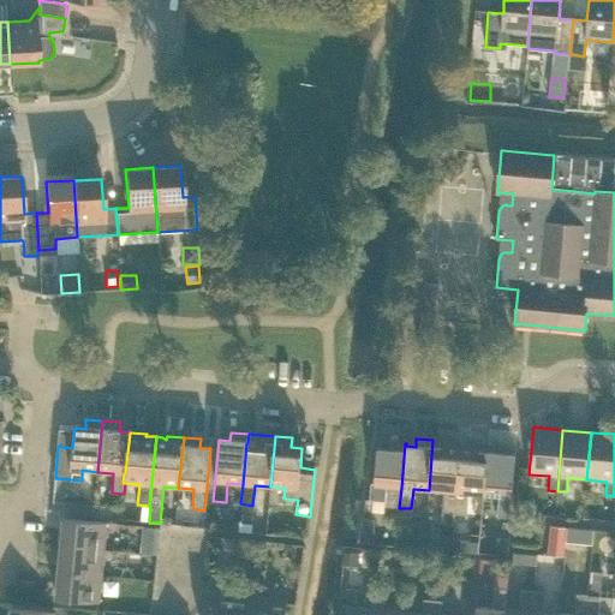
[(454,513),(460,452),(449,451),(449,443),(451,441),(433,440),(429,490),(443,491),(442,512),(454,513)]
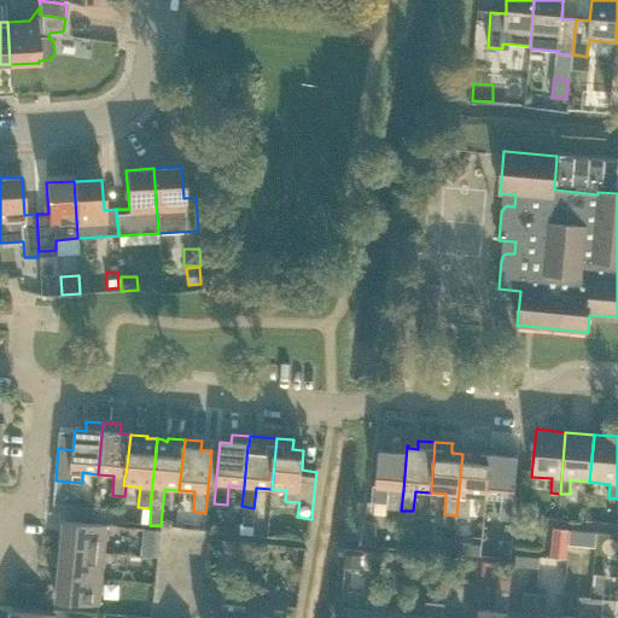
[(403,490),(407,445),(390,444),(389,453),(379,453),(375,485),(372,485),(371,502),(386,503),(389,489),(403,490)]
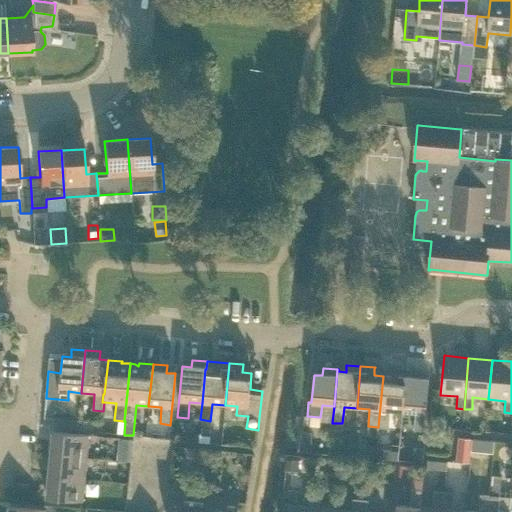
[(392,369),(392,372),(391,376),(383,376),(378,427),(388,428),(390,411),(402,412),(406,370),(392,369)]
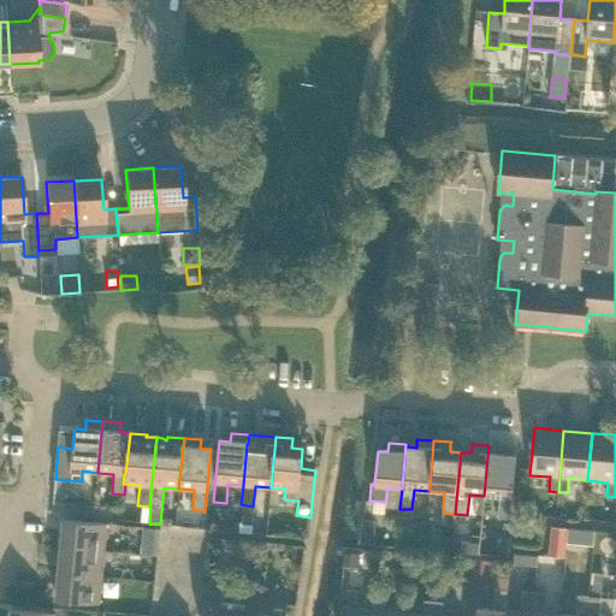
[(484,496),(499,497),(497,517),(510,519),(515,457),(504,456),(505,446),(489,445),(484,496)]
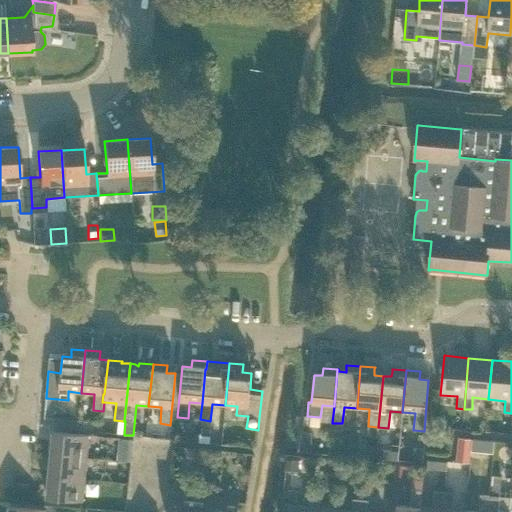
[(45,407),(44,418),(54,419),(55,408),(45,407)]
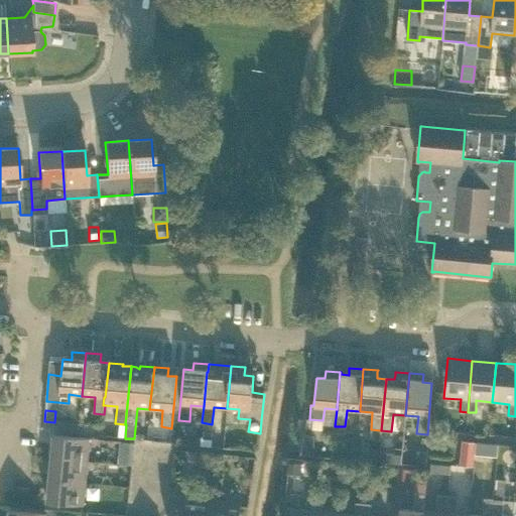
[(211,446),(214,424),(204,424),(203,436),(201,436),(200,445),(211,446)]
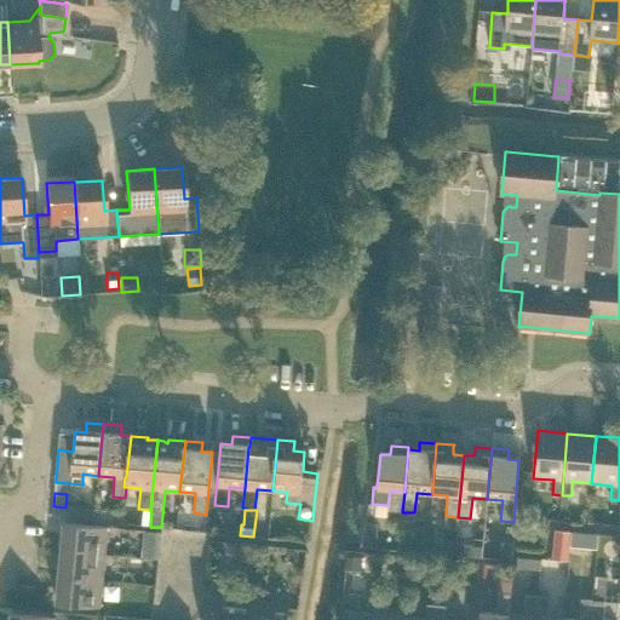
[(415,514),(406,514),(405,524),(414,524),(415,514)]
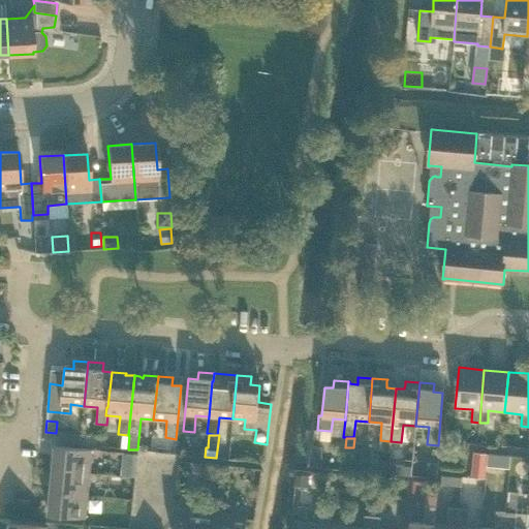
[(52,469),(89,473),(91,449),(54,446),(52,469)]
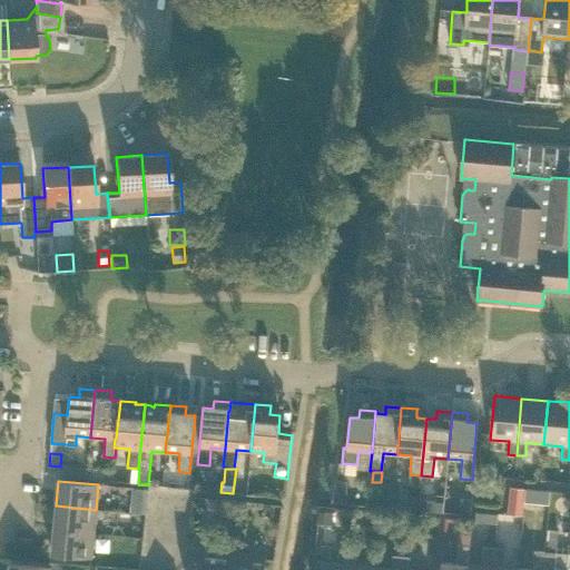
[(526,490),(510,488),(507,514),(522,516),(524,498),(526,490)]
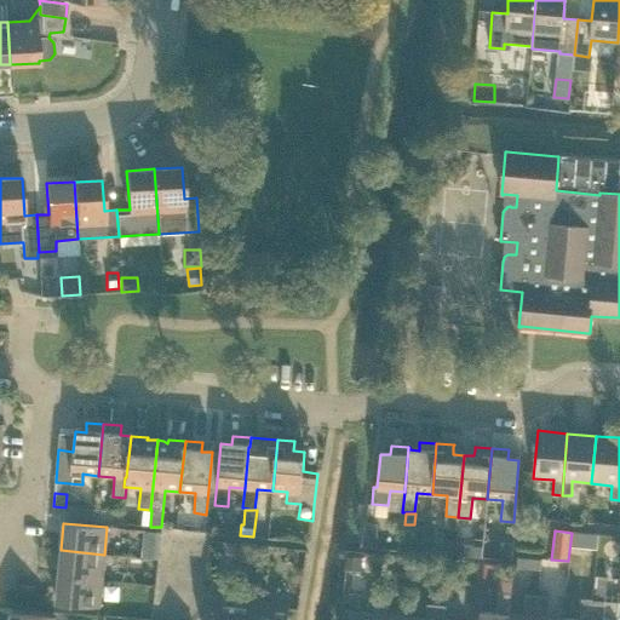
[(474,544),(455,543),(455,557),(472,558),(474,544)]
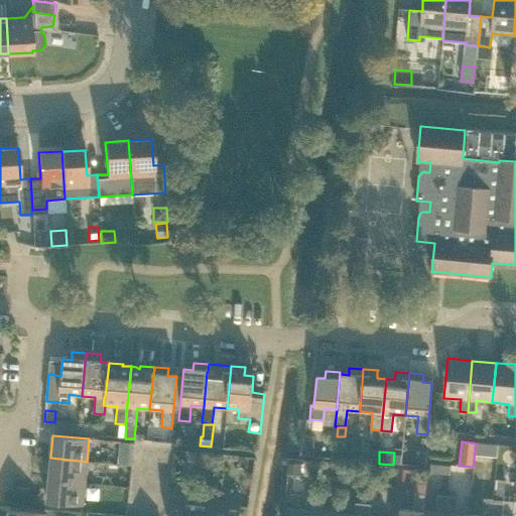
[(132,466),(133,455),(118,454),(117,465),(132,466)]
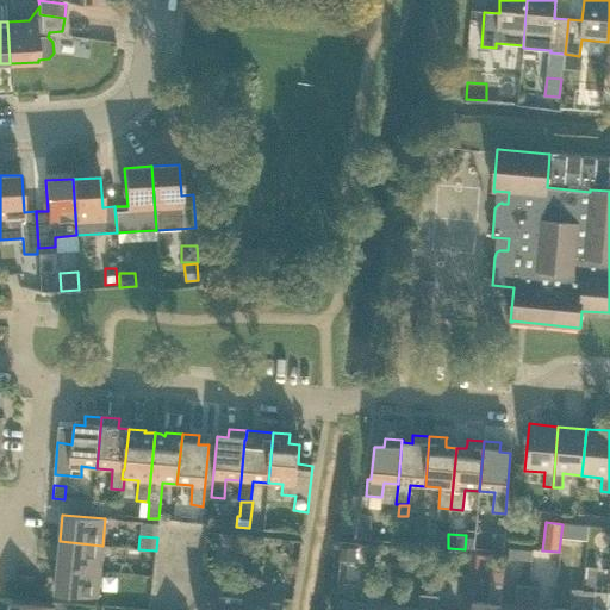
[(60,541),(57,567),(100,571),(103,546),(60,541)]
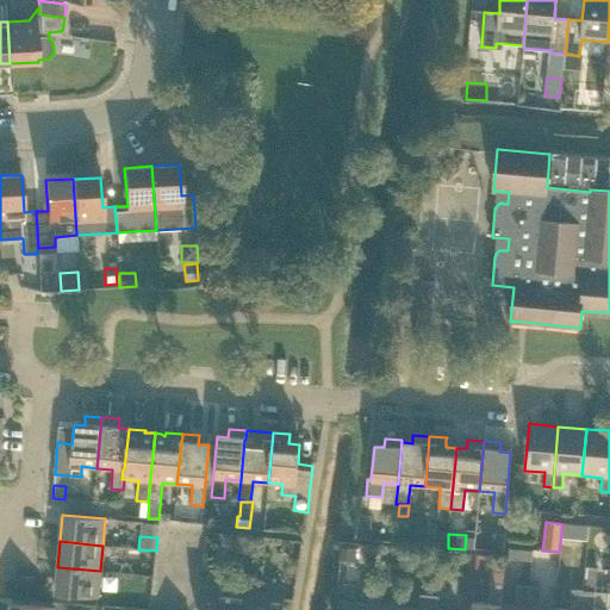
[(355,562),(356,548),(341,547),(338,560),(355,562)]
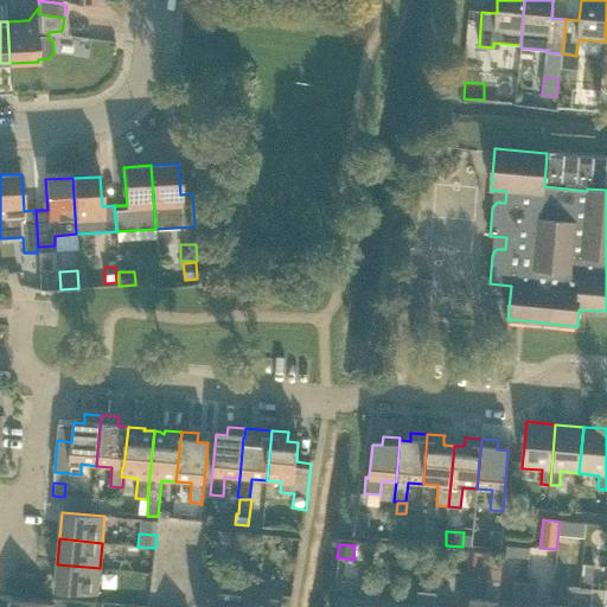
[(505,547),(505,556),(528,558),(529,549),(505,547)]
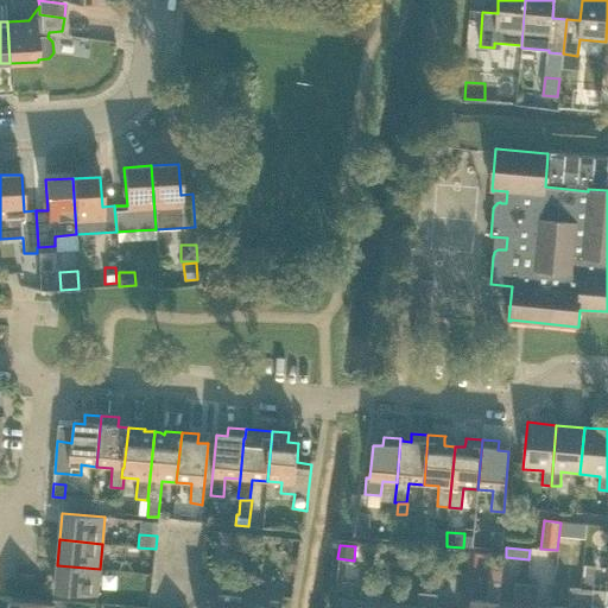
[(400,581),(403,563),(387,562),(385,578),(400,581)]
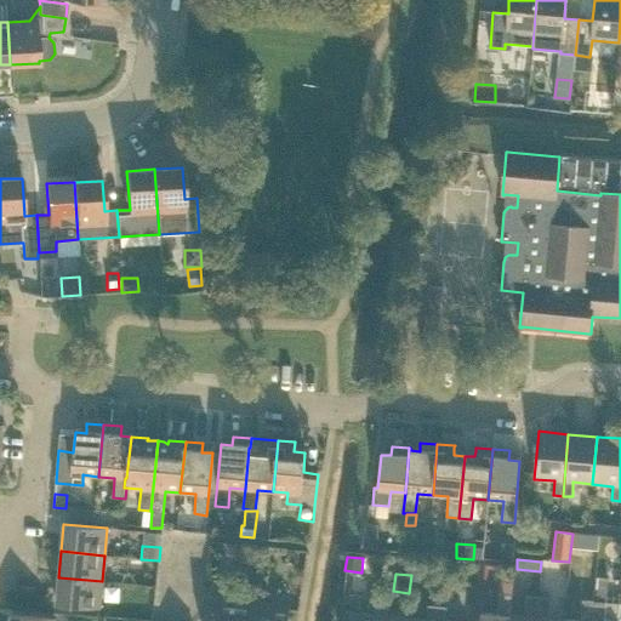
[(56,604),(100,609),(102,581),(58,577),(56,604)]
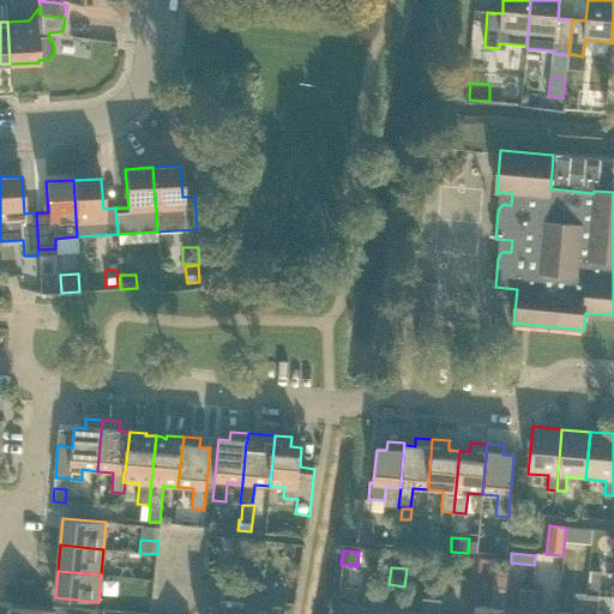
[(590,571),(589,594),(597,595),(600,572),(590,571)]
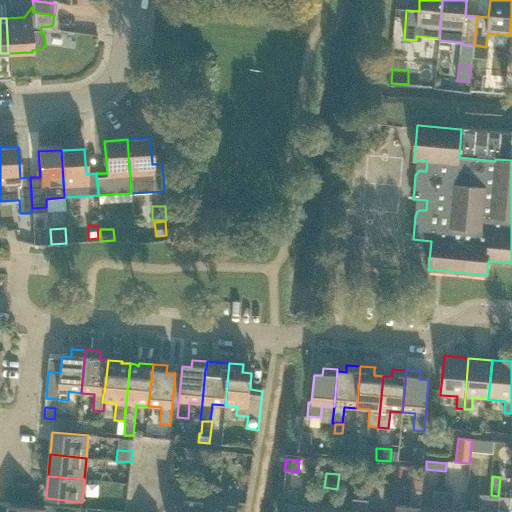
[(421,478),(412,477),(411,489),(420,490),(421,478)]
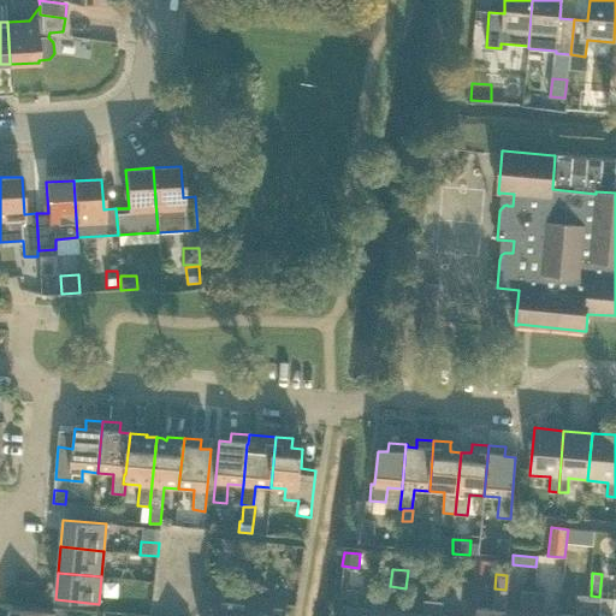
[(505,610),(507,591),(495,590),(492,609),(477,608),(475,615),(504,615),(505,610)]
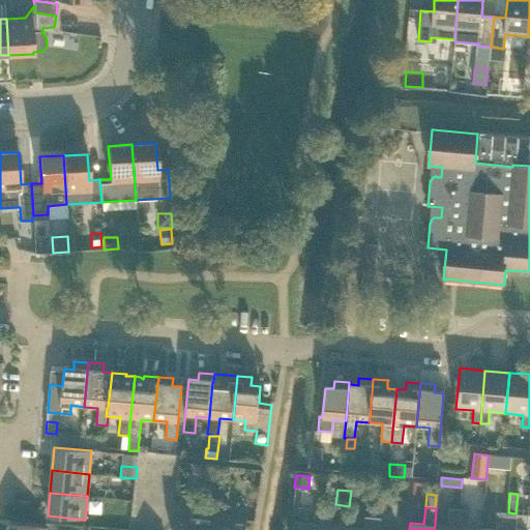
[(457,529),(460,509),(449,508),(447,526),(435,525),(434,529),(457,529)]
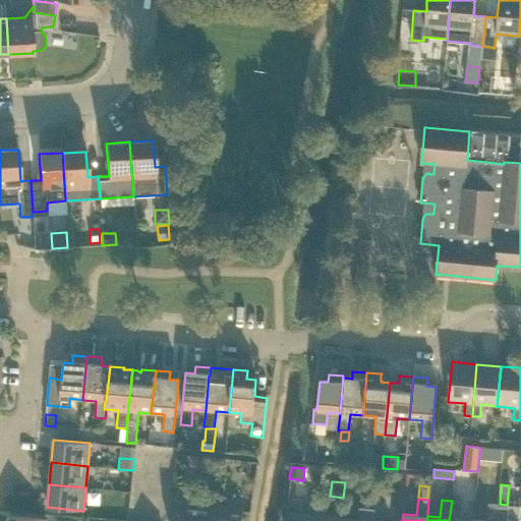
[(173,520),(195,520),(198,504),(175,501),(173,520)]
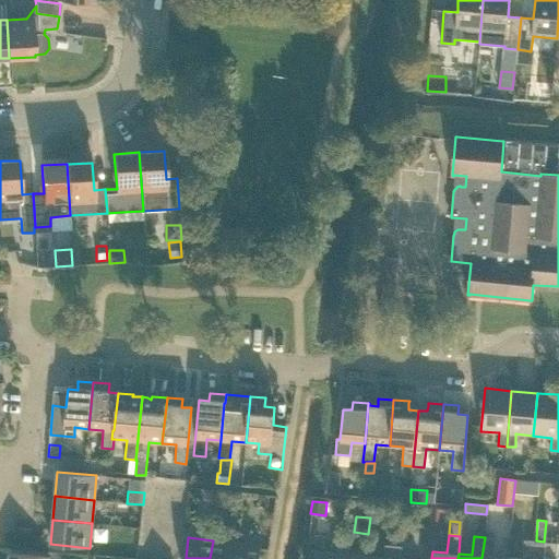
[(507,558),(508,558),(494,557),(496,538),(485,537),(482,558),(507,558)]
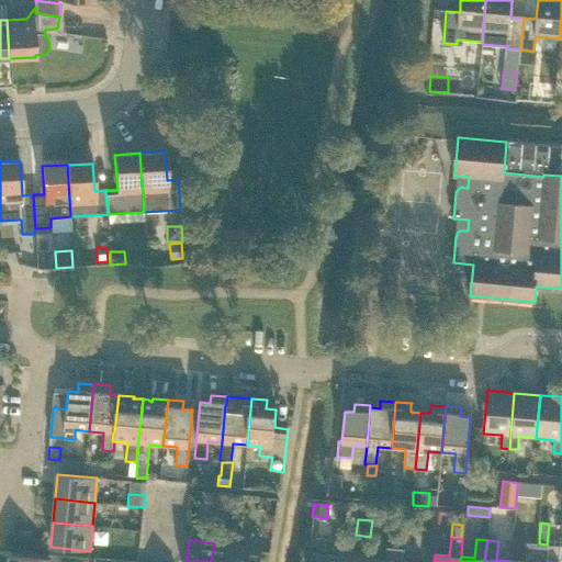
[(314,561),(340,561),(343,543),(334,542),(334,555),(315,553),(314,561)]
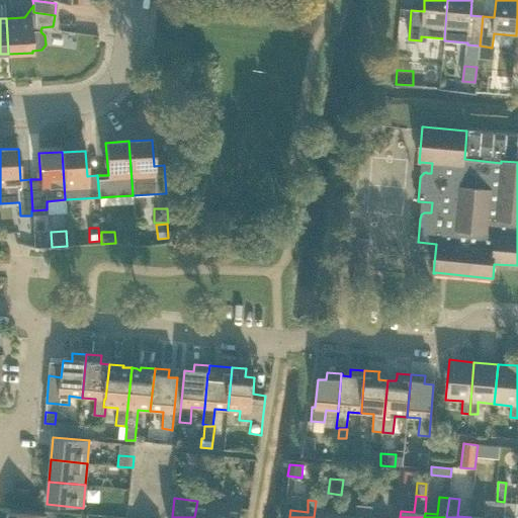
[(194,517),(217,517),(219,503),(197,501),(194,517)]
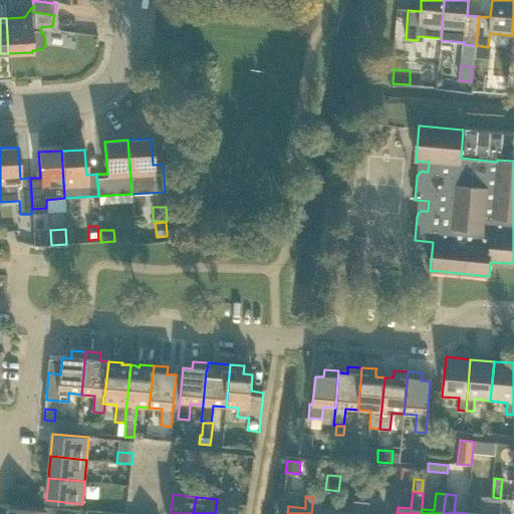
[(320,509),(321,498),(313,497),(311,513),(335,513),(336,511),(320,509)]
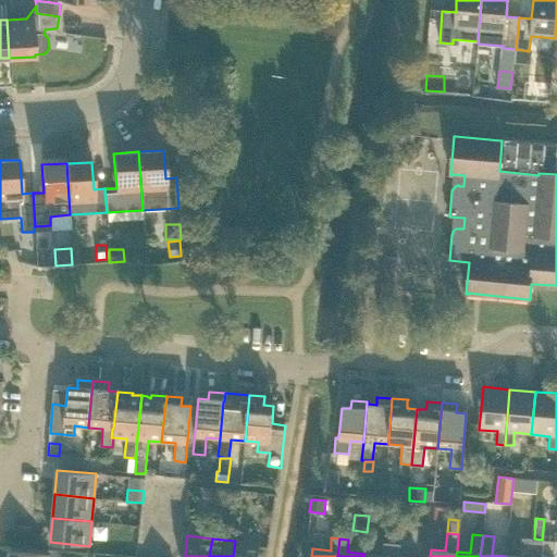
[(530,556),(532,540),(521,539),(519,556),(518,556),(506,556),(505,556),(530,556)]
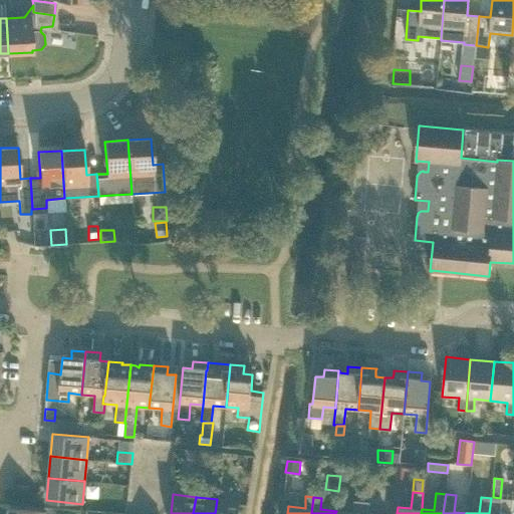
[(499,513),(501,499),(491,498),(489,513),(499,513)]
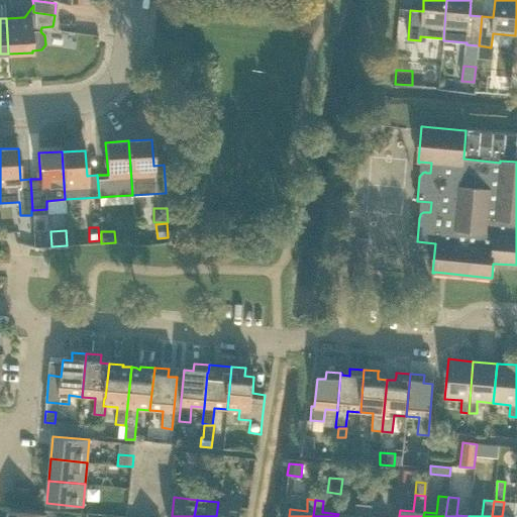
[(239,516),(241,504),(218,502),(216,516),(239,516)]
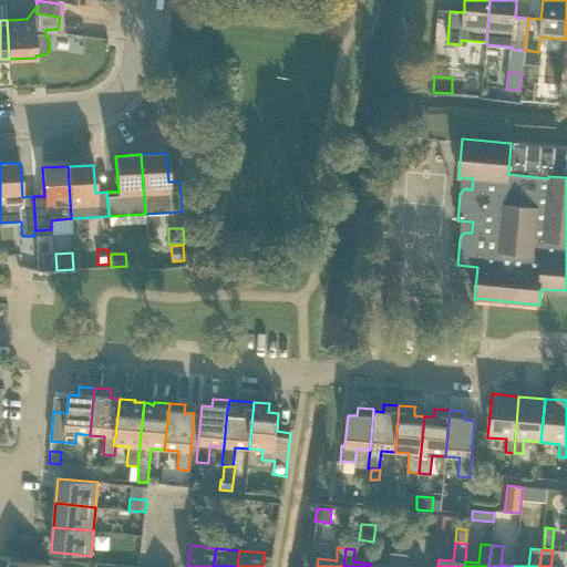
[(370,566),(397,566),(399,553),(390,553),(389,565),(371,564),(370,566)]
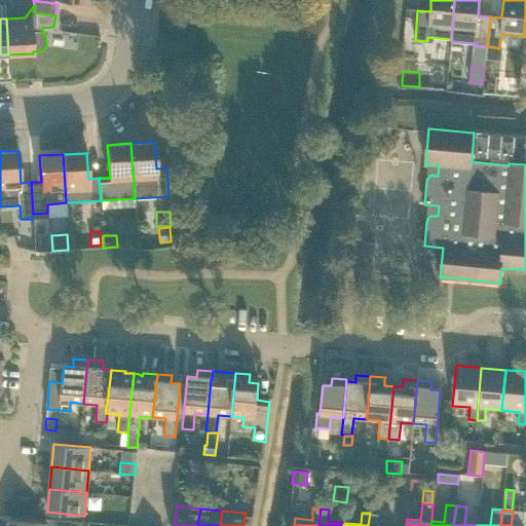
[(383,525),(377,525),(378,514),(370,513),(368,525),(383,525)]
